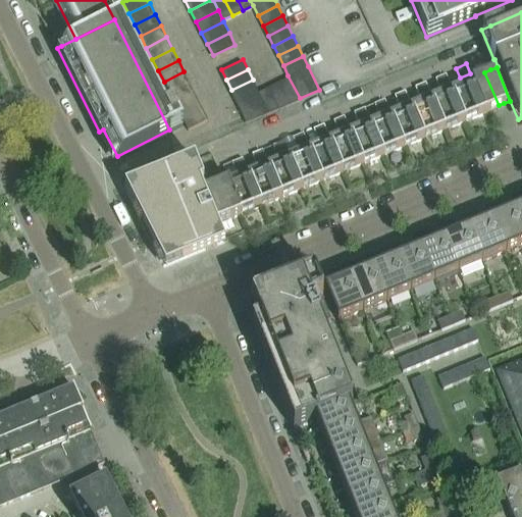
[(190,84),(184,71),(164,82),(170,93),(190,84)]
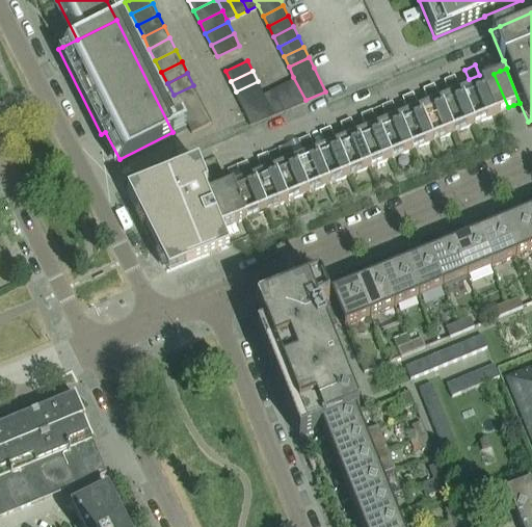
[(448,87),(458,83),(454,74),(444,78),(448,87)]
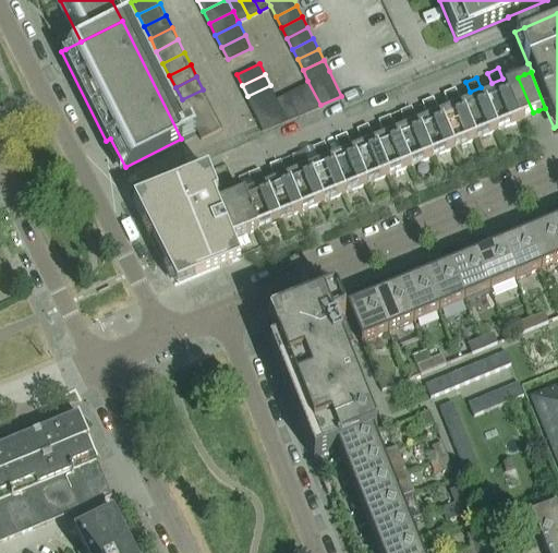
[(518,77),(495,86),(509,122),(533,112),(518,77)]
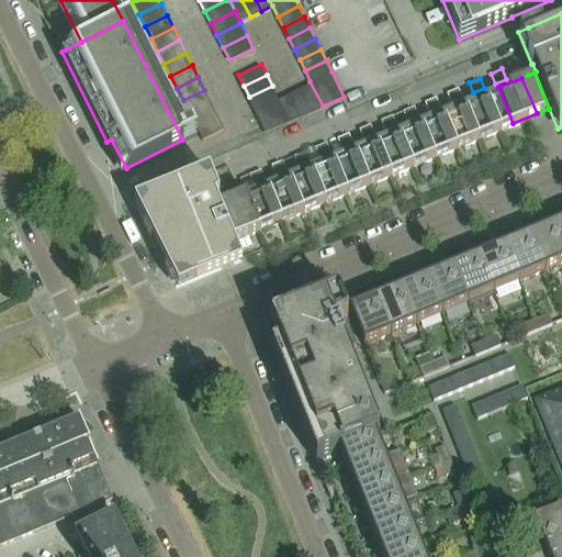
[(312,111),(323,106),(310,81),(300,87),(312,111)]
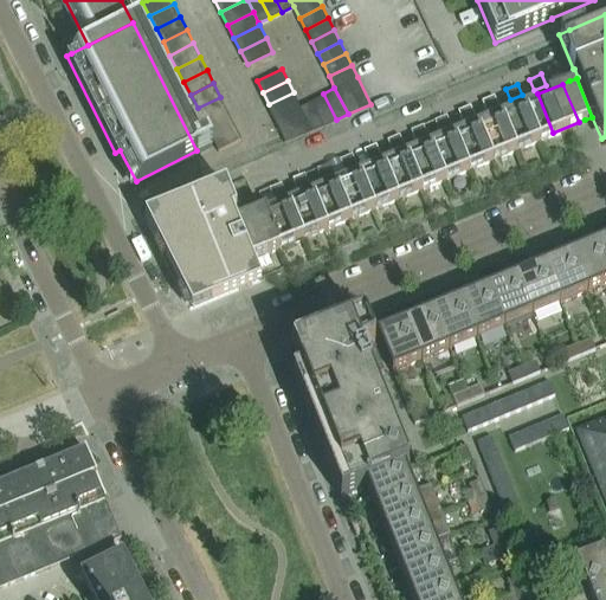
[(300,104),(294,92),(269,104),(275,116),(300,104)]
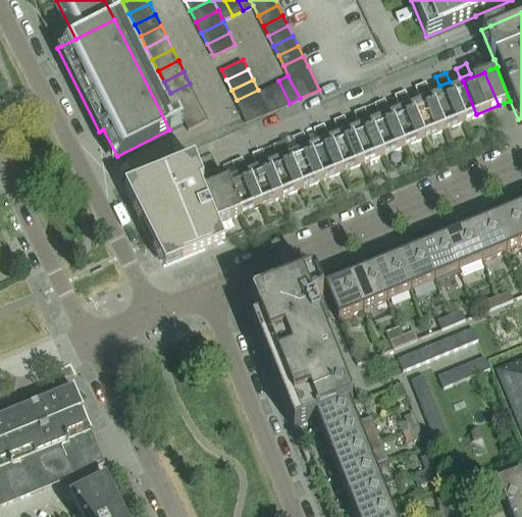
[(278,81),(268,86),(279,107),(290,103),(278,81)]
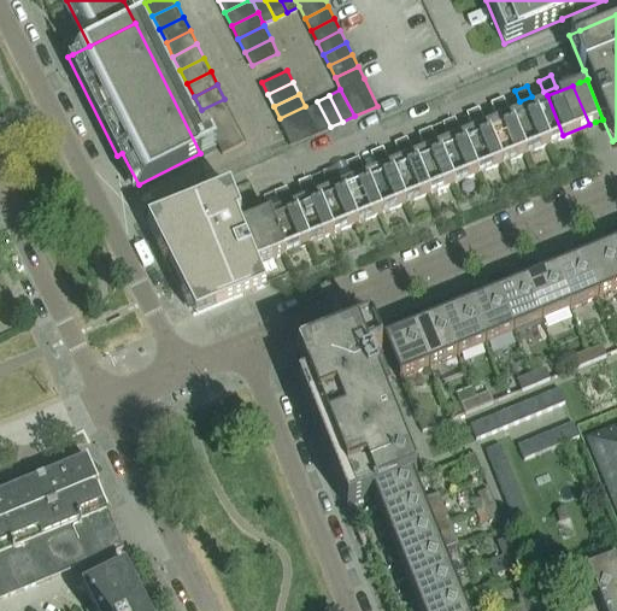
[(495,112),(507,106),(503,95),(491,100),(495,112)]
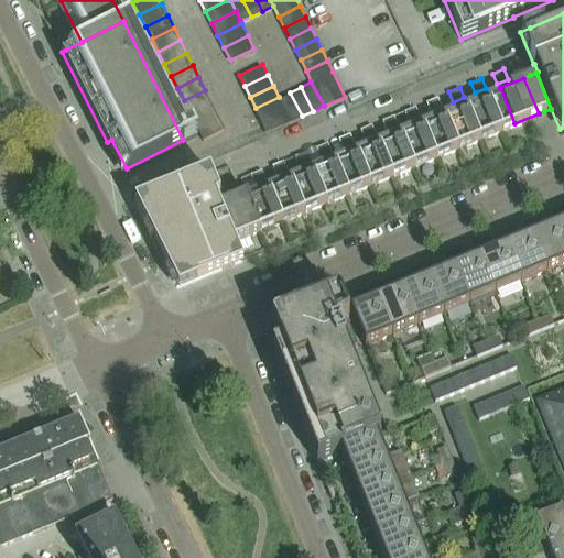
[(491,133),(514,123),(500,87),(476,97),(491,133)]
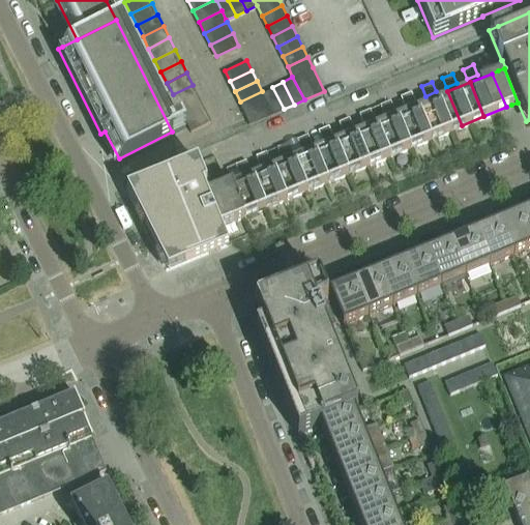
[(199,96),(193,85),(173,94),(178,107),(199,96)]
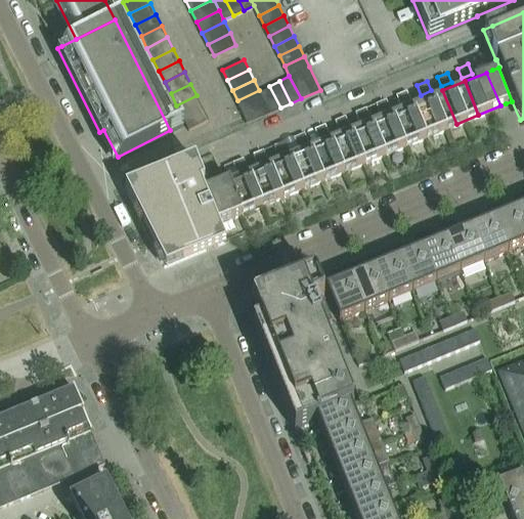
[(270,112),(280,107),(269,86),(260,91),(264,100),(270,112)]
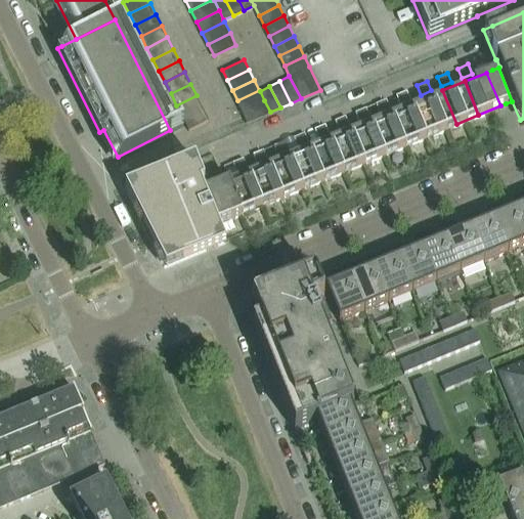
[(400,103),(410,99),(406,89),(396,93),(400,103)]
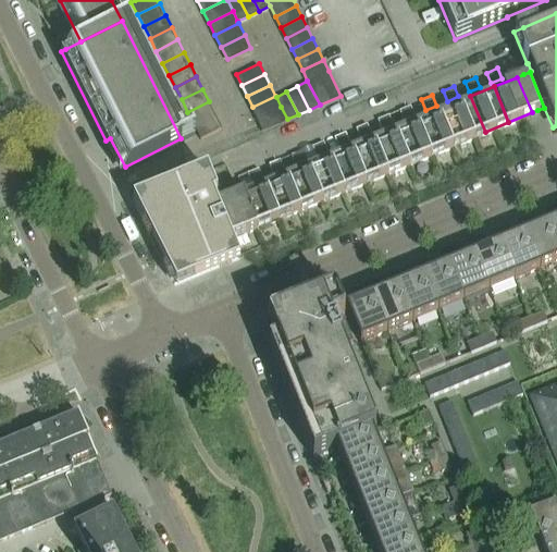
[(258,118),(281,107),(276,97),(275,96),(252,107),(258,118)]
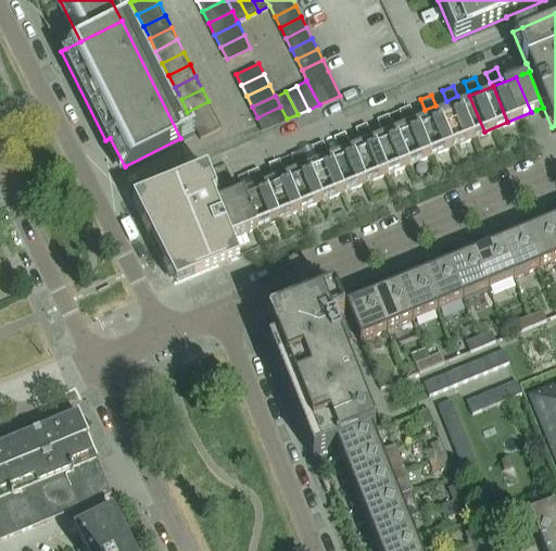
[(462,141),(484,132),(469,96),(446,105),(462,141)]
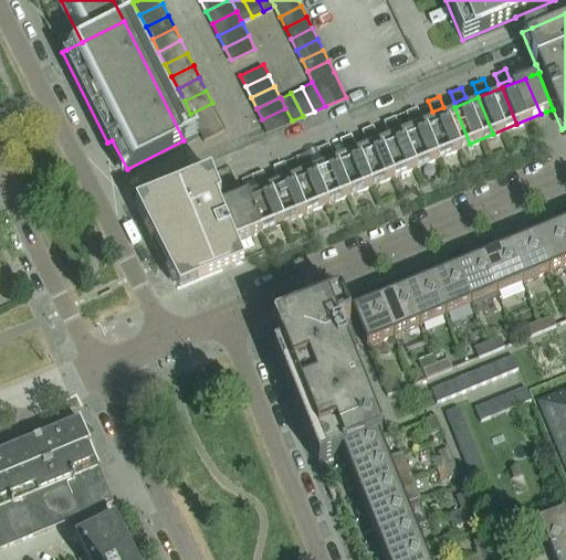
[(218,115),(212,103),(190,114),(197,126),(218,115)]
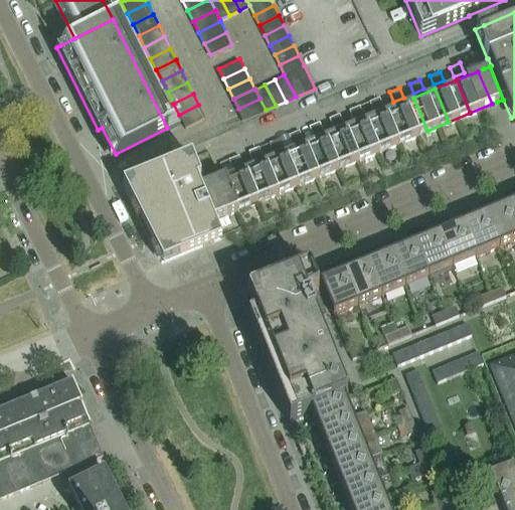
[(373,110),(383,106),(379,96),(369,100),(373,110)]
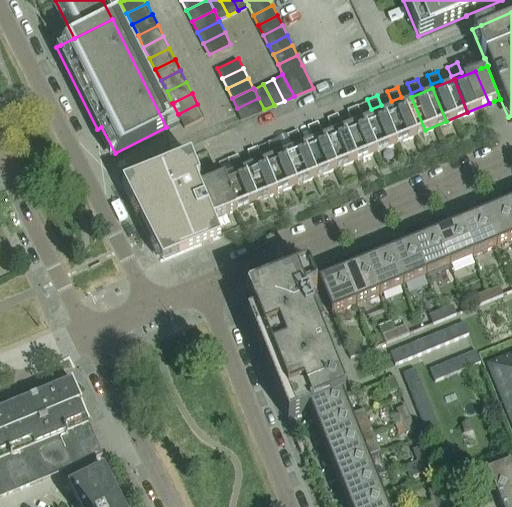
[(403,139),(425,130),(411,97),(390,106),(403,139)]
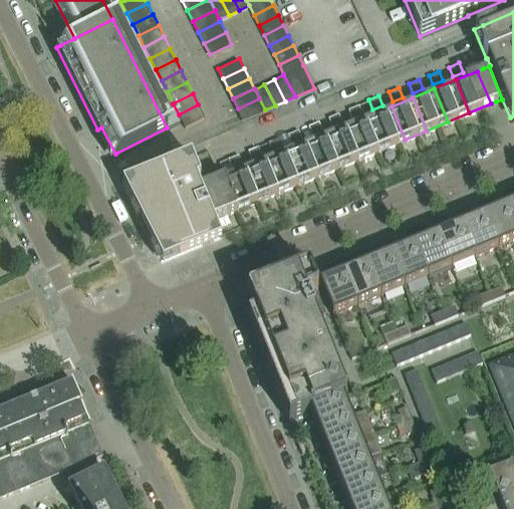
[(238,108),(242,118),(265,109),(259,98),(238,108)]
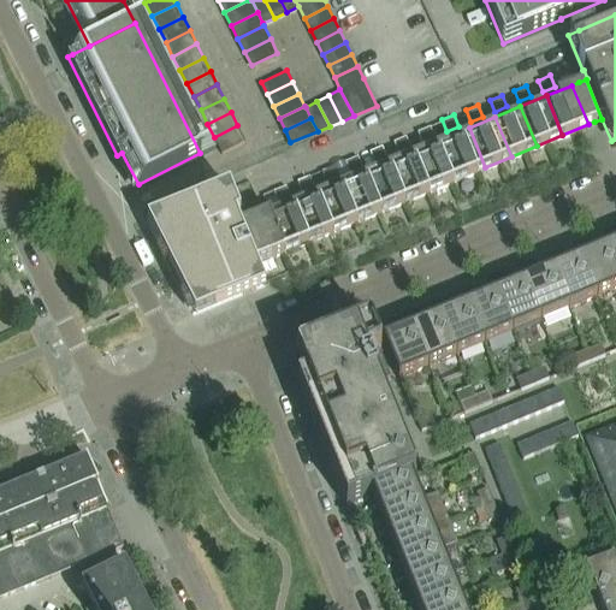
[(422,141),(434,136),(430,124),(418,130),(422,141)]
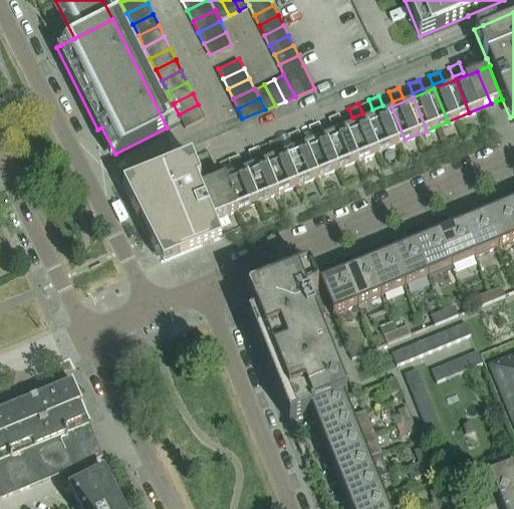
[(204,115),(198,104),(179,114),(185,125),(204,115)]
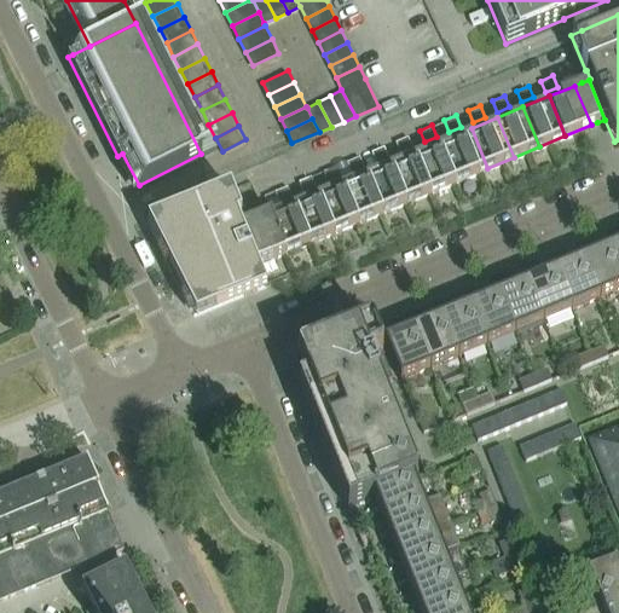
[(462,178),(487,168),(472,128),(446,139),(462,178)]
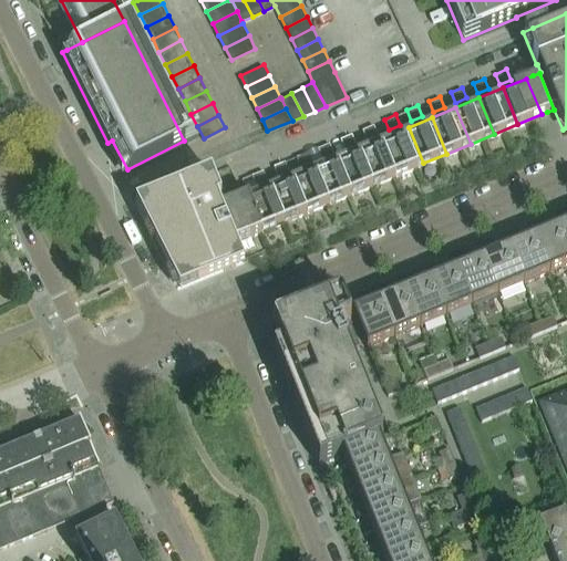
[(367,138),(378,134),(374,124),(362,128),(367,138)]
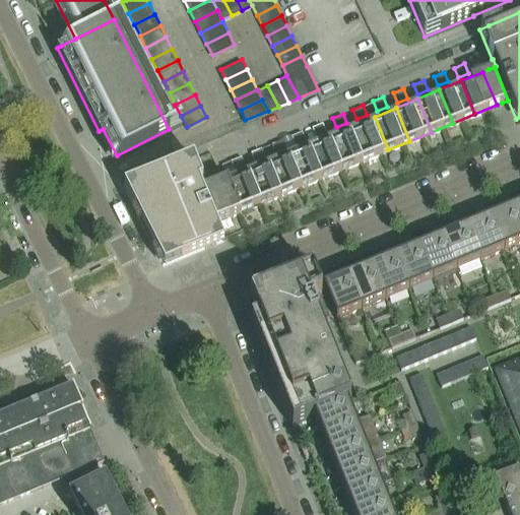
[(367,158),(388,149),(375,117),(352,125),(367,158)]
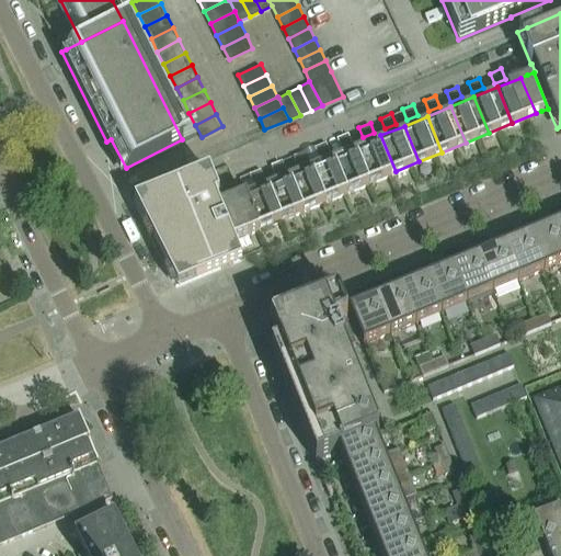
[(341,147),(353,143),(348,132),(336,136),(341,147)]
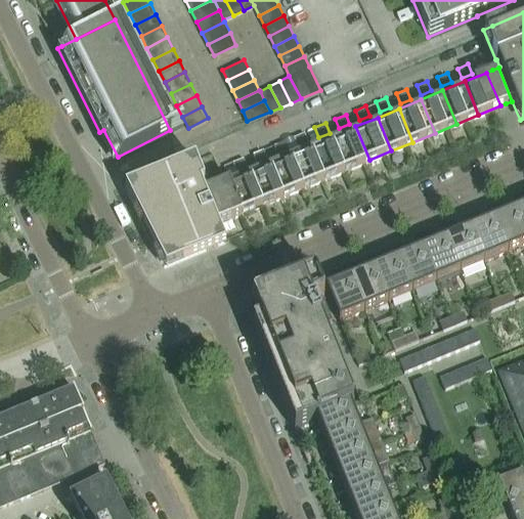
[(347,169),(369,160),(355,126),(334,135),(347,169)]
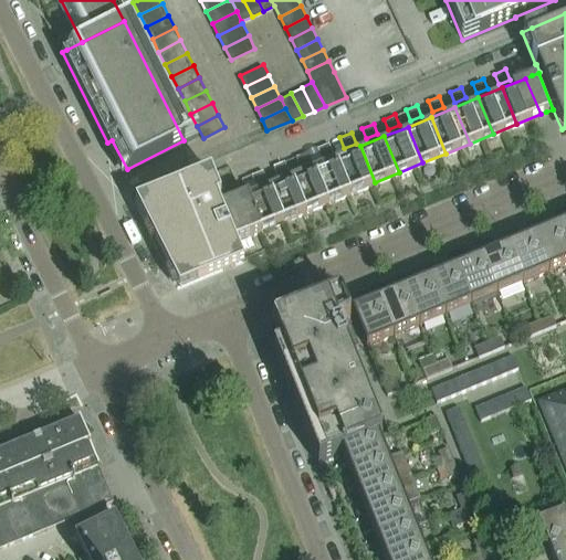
[(322,157),(333,152),(328,141),(317,146),(322,157)]
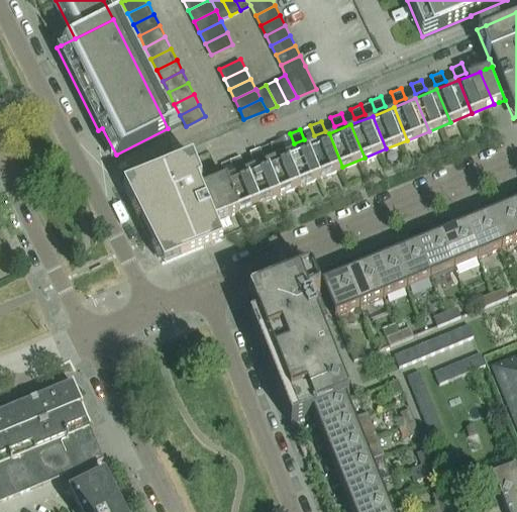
[(321,176),(342,167),(329,133),(308,142),(321,176)]
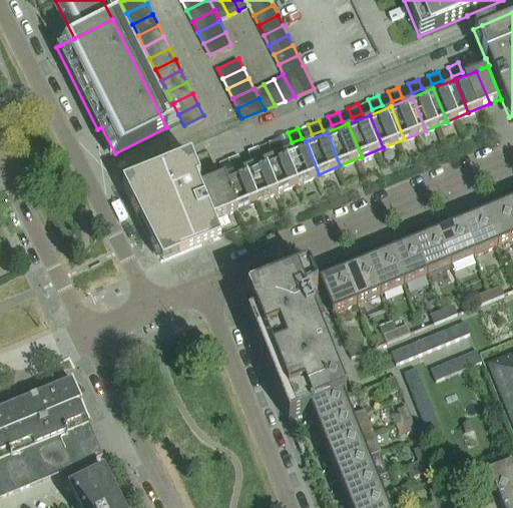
[(272,150),(282,146),(278,136),(268,141),(272,150)]
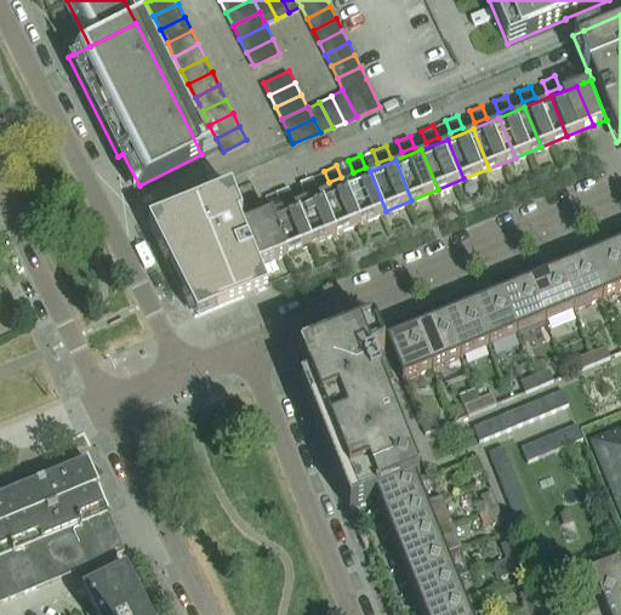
[(360,222),(386,211),(370,171),(343,182),(360,222)]
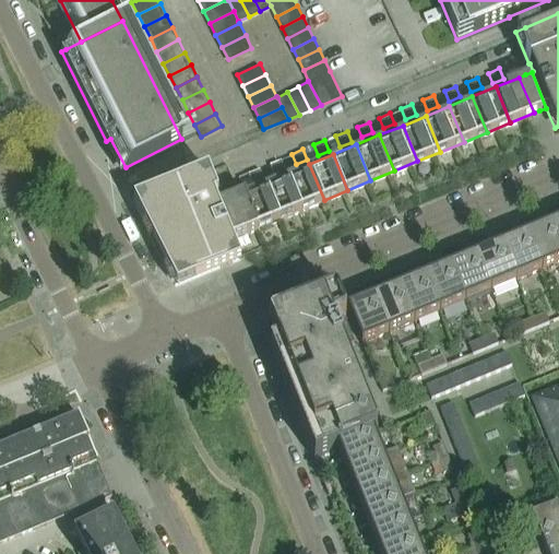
[(274,173),(285,168),(281,158),(270,163),(274,173)]
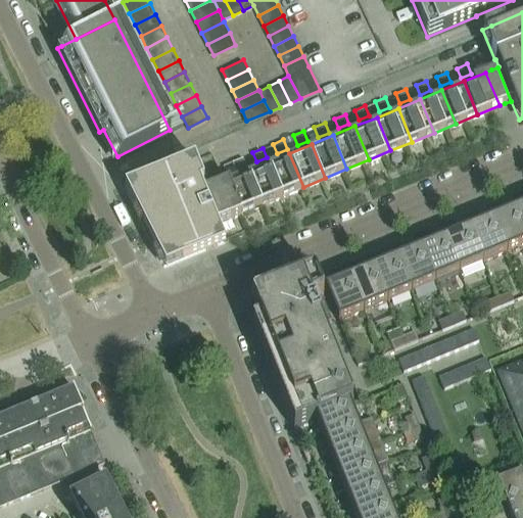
[(282,195),(303,187),(289,153),(268,162),(282,195)]
